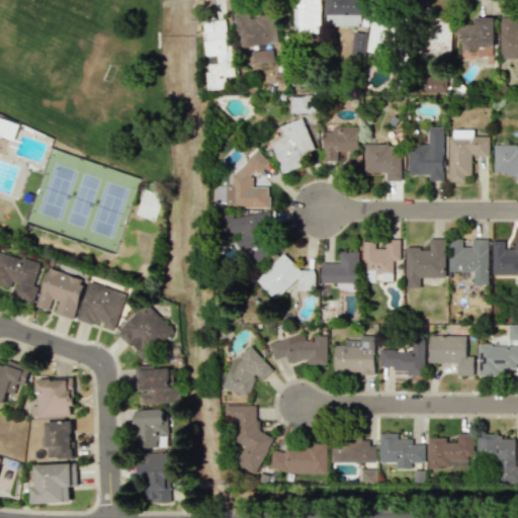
[(322,33),(320,0),(287,0),(288,7),(296,7),(297,33),(322,33)]
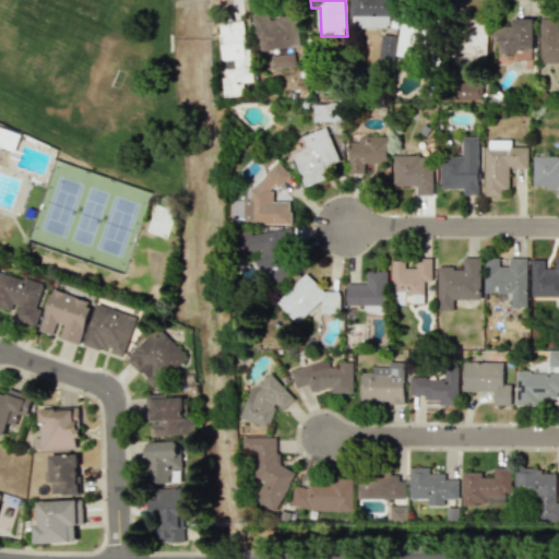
[(352,0),(351,26),(390,28),(391,0),(352,0)]
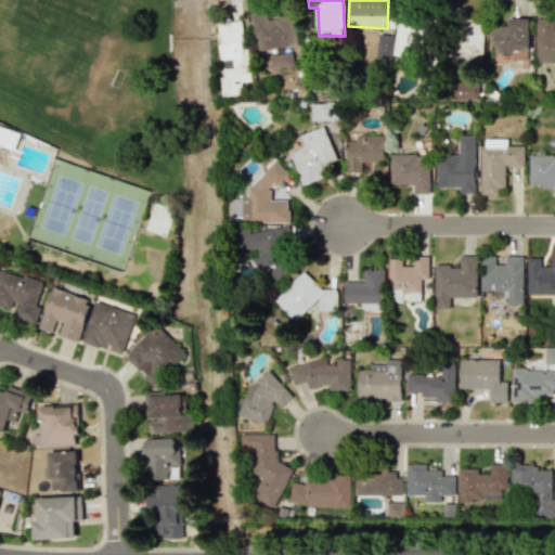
[(294,15),(267,17),(267,13),(252,14),(255,50),(297,47),(294,15)]
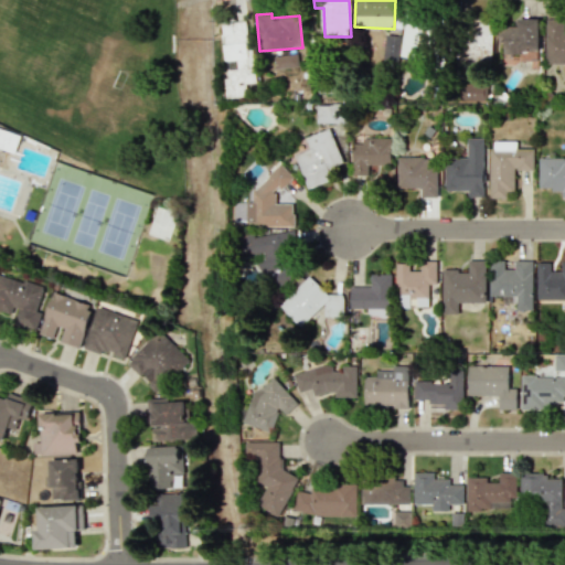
[(405,13),(401,56),(426,60),(430,17),(405,13)]
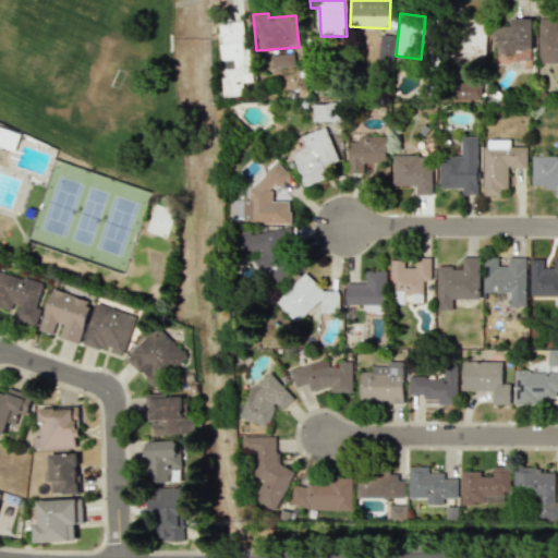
[(531,19),(510,19),(510,25),(492,26),(493,43),(496,43),(496,53),(512,53),(512,59),(532,59),(531,19)]
